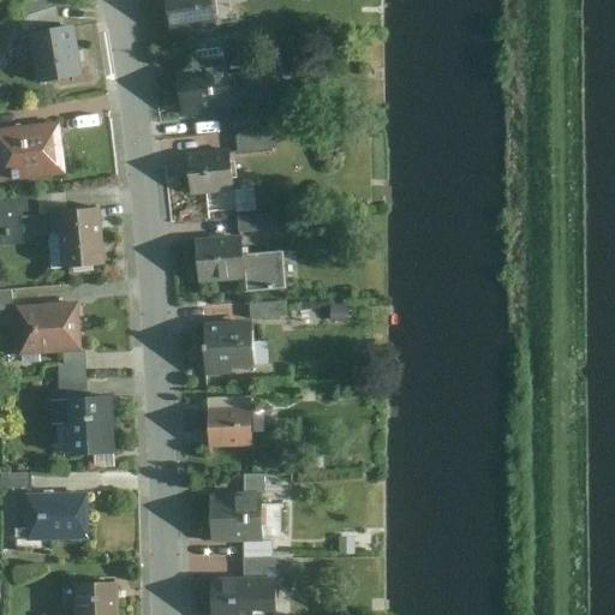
[(19,18),(57,9),(53,0),(25,0),(16,3),(19,18)]
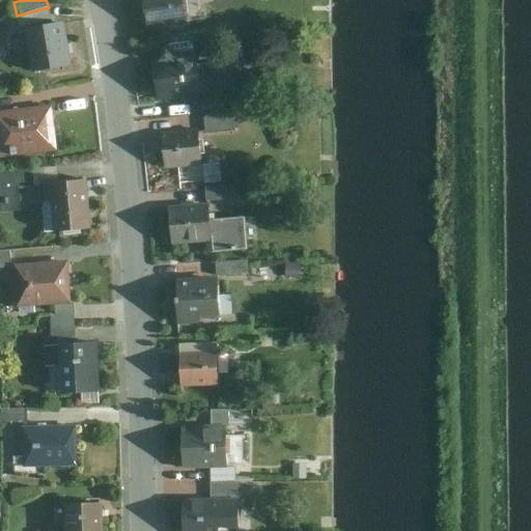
[(183,0),(142,0),(147,28),(187,23),(183,0)]
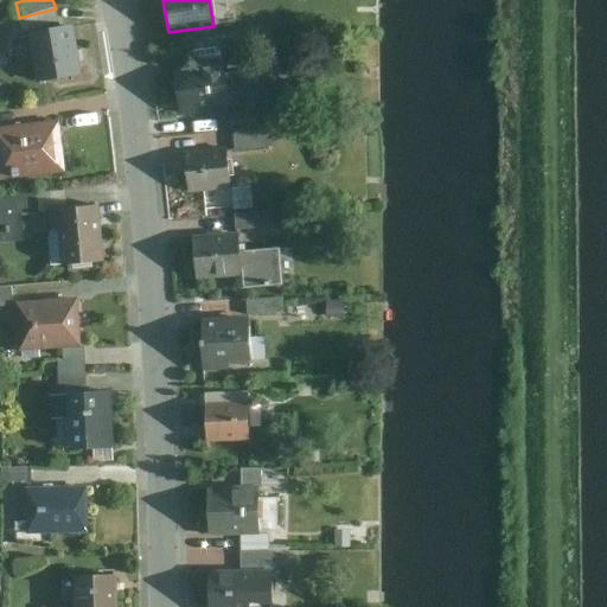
[(19,18),(23,32),(59,21),(56,8),(19,18)]
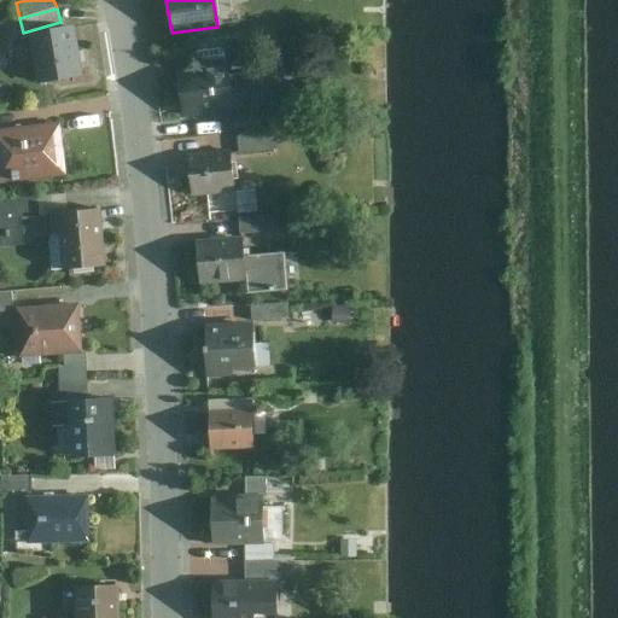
[(75,27),(31,35),(40,82),(85,74),(75,27)]
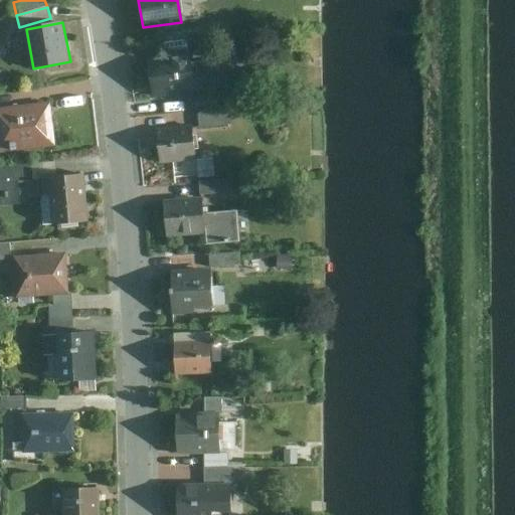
[(188,55),(146,61),(151,97),(175,93),(177,103),(211,98),(215,90),(211,64),(204,59),(189,61),(188,55)]
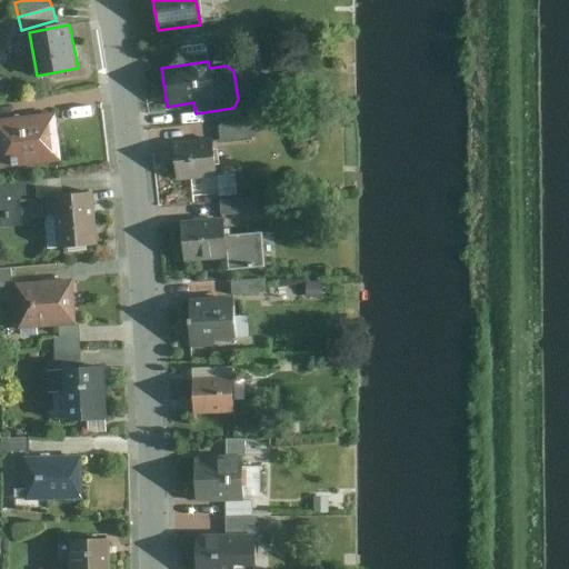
[(58,113),(0,119),(0,170),(63,162),(58,113)]
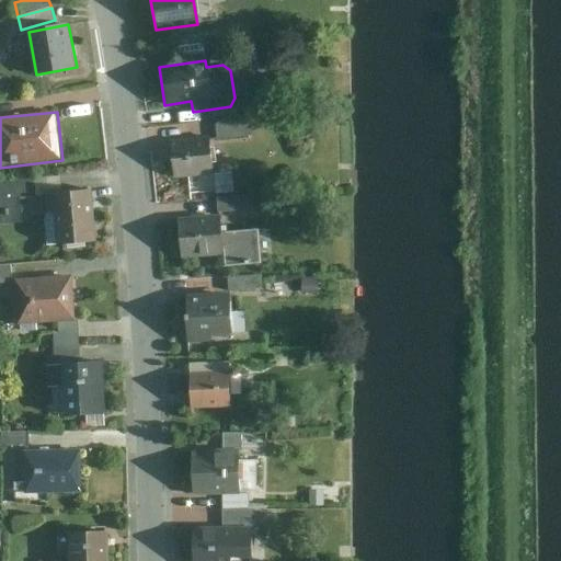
[(250,117),(214,121),(216,139),(252,136),(250,117)]
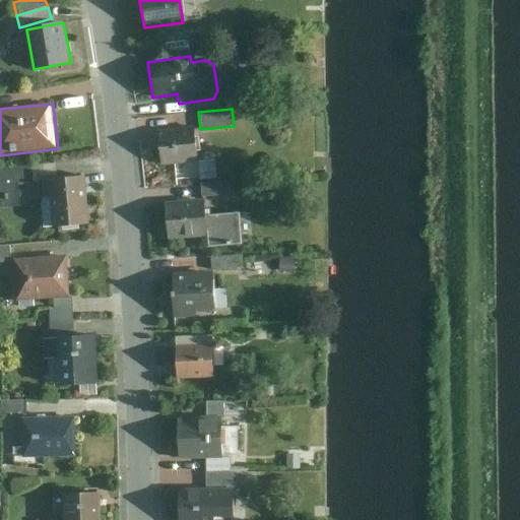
[(194,127),(158,131),(161,165),(197,160),(194,127)]
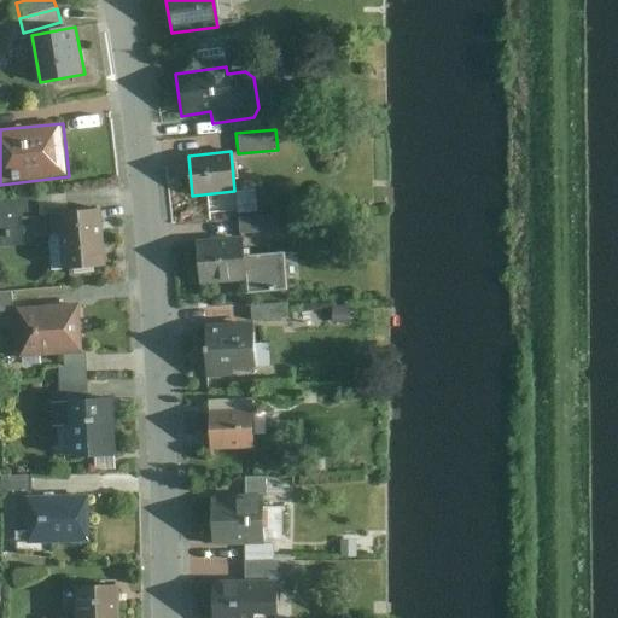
[(235,191),(239,214),(261,210),(257,187),(235,191)]
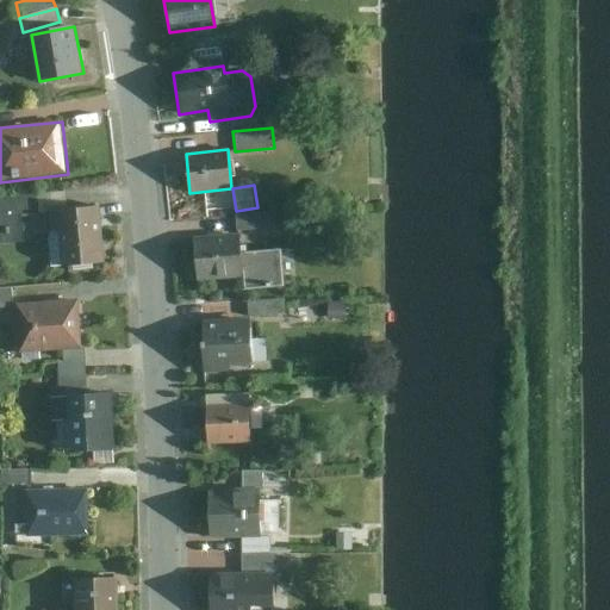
[(38,194),(0,198),(0,244),(25,242),(23,215),(41,213),(38,194)]
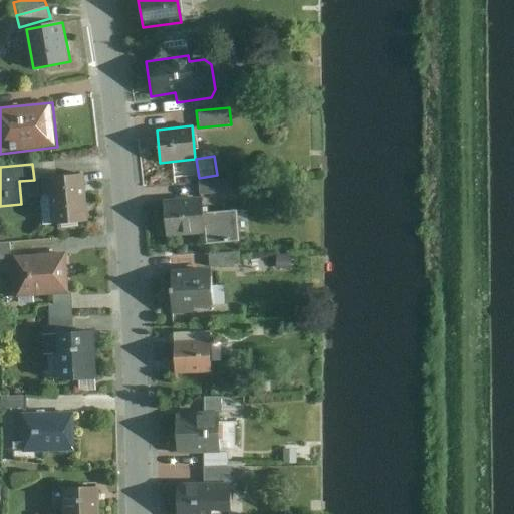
[(85,175),(44,178),(45,195),(51,195),(53,225),(90,222),(85,175)]
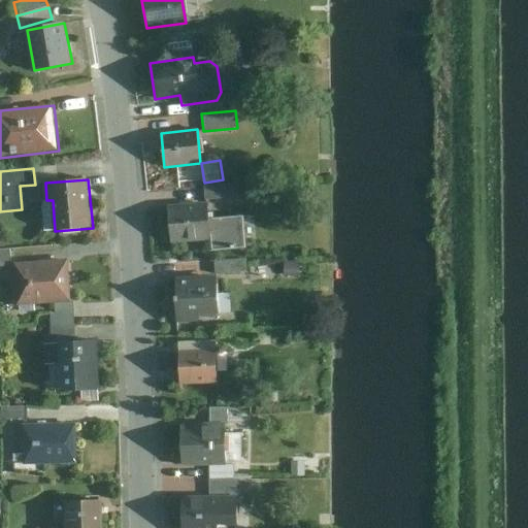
[(231,186),(203,188),(204,201),(232,198),(231,186)]
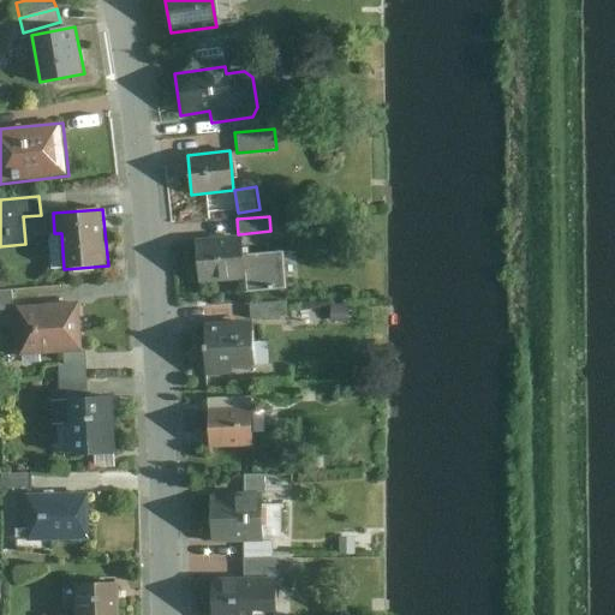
[(242,237),(192,242),(196,285),(242,281),(243,293),(285,290),(282,254),(243,257),(242,237)]
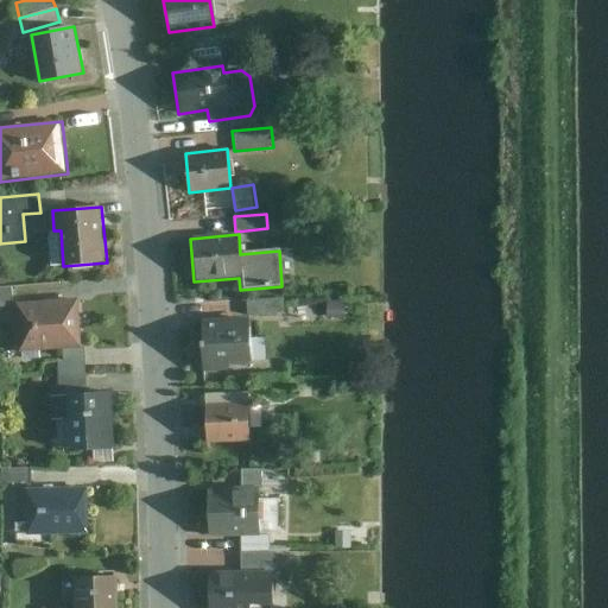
[(0,306),(13,306),(13,287),(0,287),(0,306)]
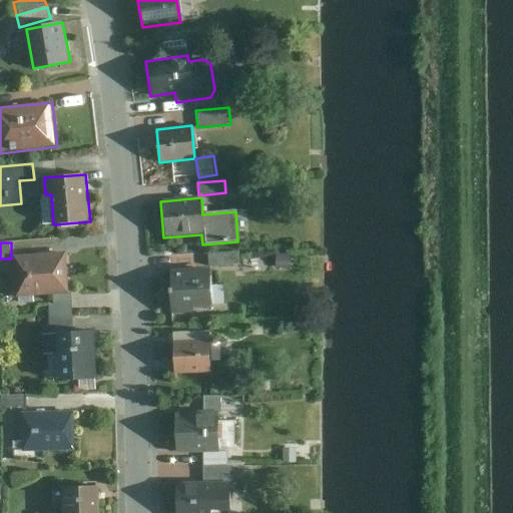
[(68,252),(16,257),(18,298),(71,295),(68,252)]
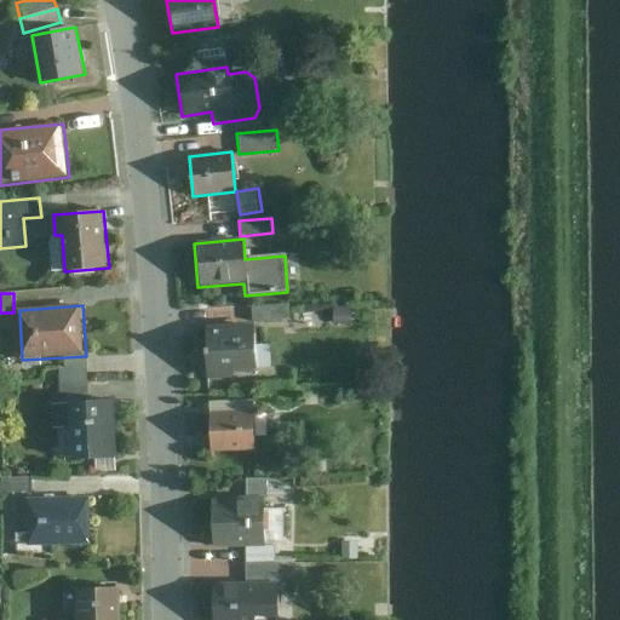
[(290,305),(251,306),(252,322),(291,321),(290,305)]
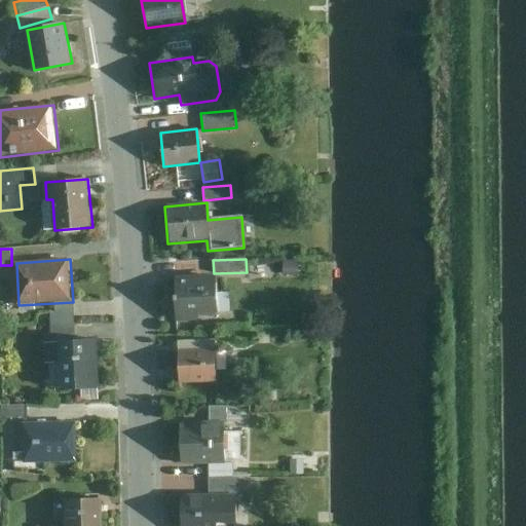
[(211,275),(173,276),(175,324),(197,323),(197,316),(213,315),(211,275)]
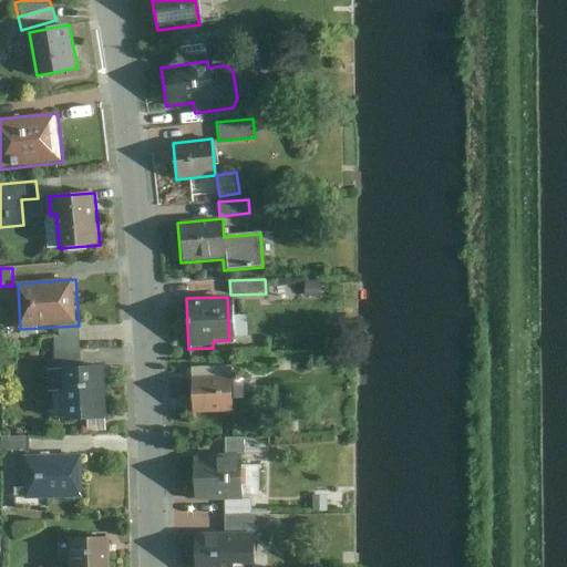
[(105,367),(66,368),(69,422),(107,421),(105,367)]
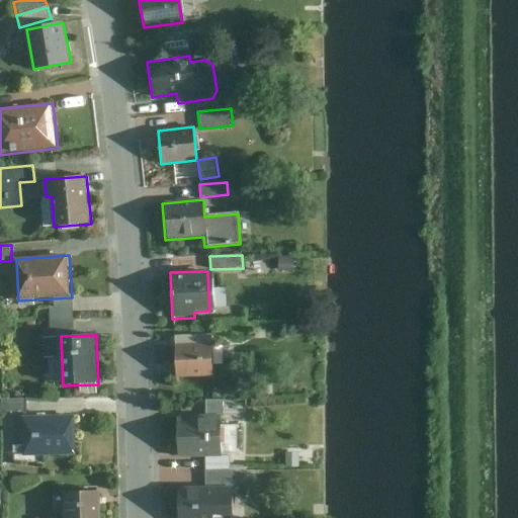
[(211,345),(173,346),(175,379),(212,376),(211,345)]
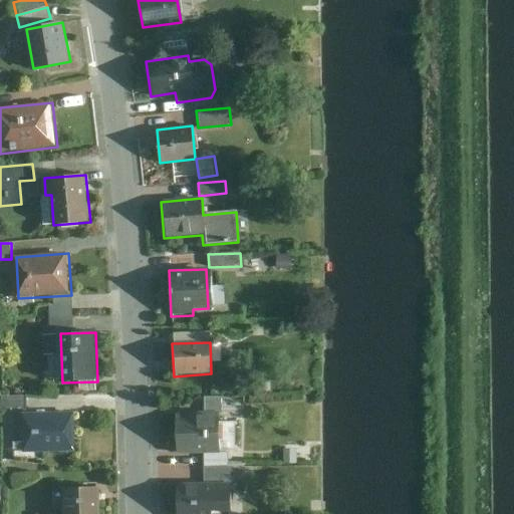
[(26,396),(2,397),(2,411),(26,411),(26,396)]
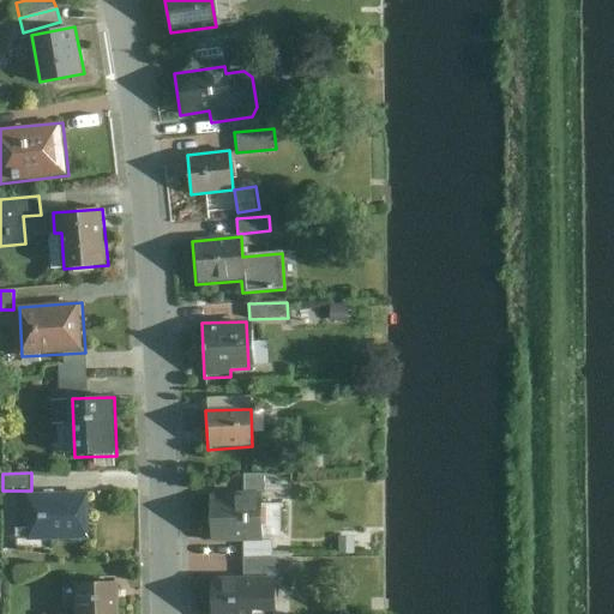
[(91,494),(28,494),(29,542),(91,541),(91,494)]
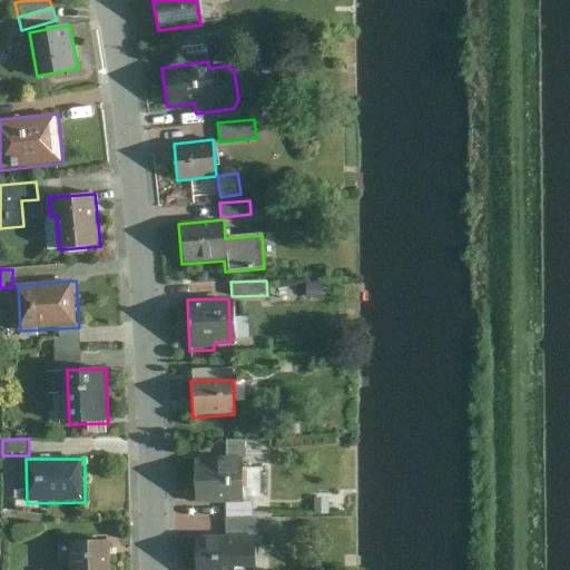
[(242,460),(194,461),(194,505),(225,504),(243,504),(242,460)]
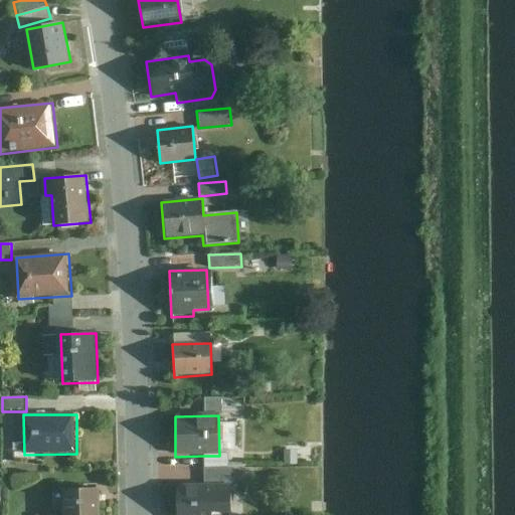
[(297,447),(283,448),(283,464),(297,463),(297,447)]
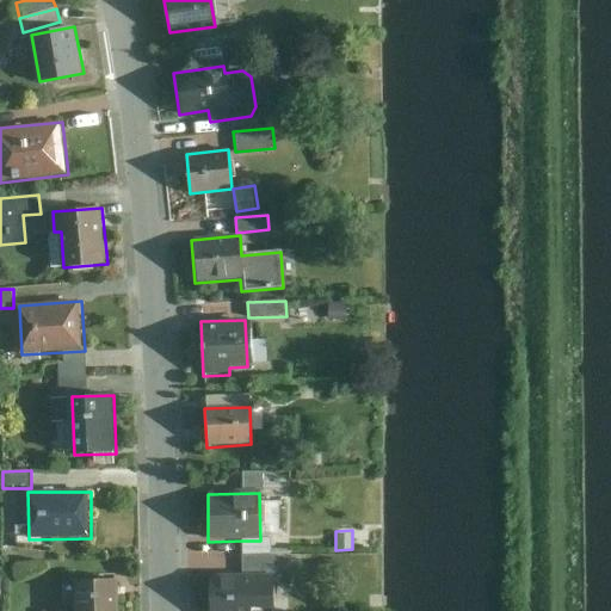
[(241,541),(241,557),(271,557),(271,541),(260,541),(241,541)]
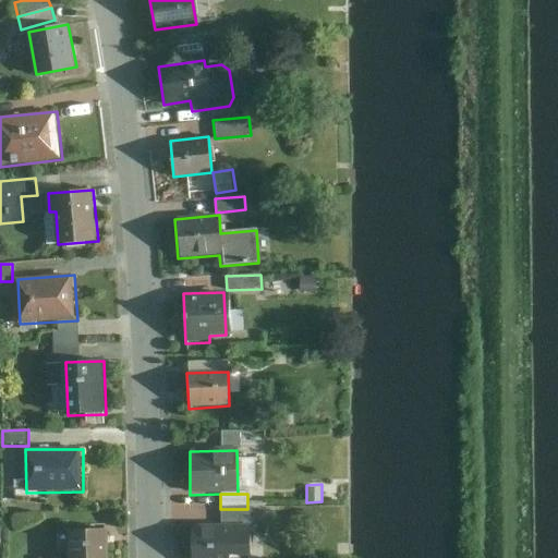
[(220,509),(220,528),(251,528),(251,509),(247,509),(220,509)]
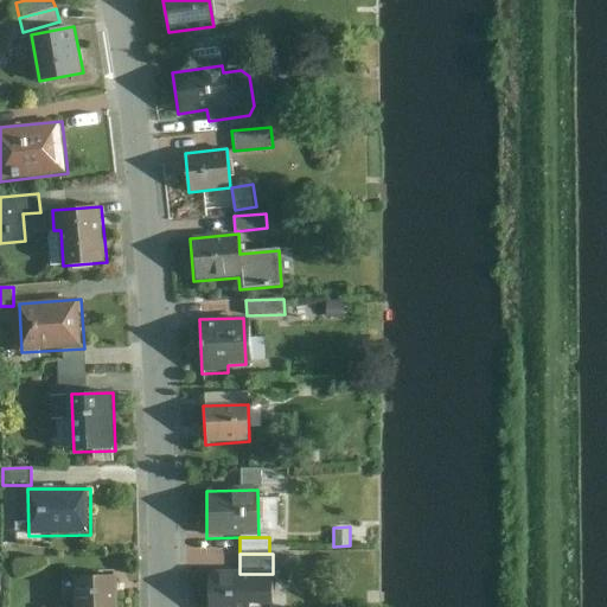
[(240,574),(208,574),(206,606),(273,606),(273,574),(240,574)]
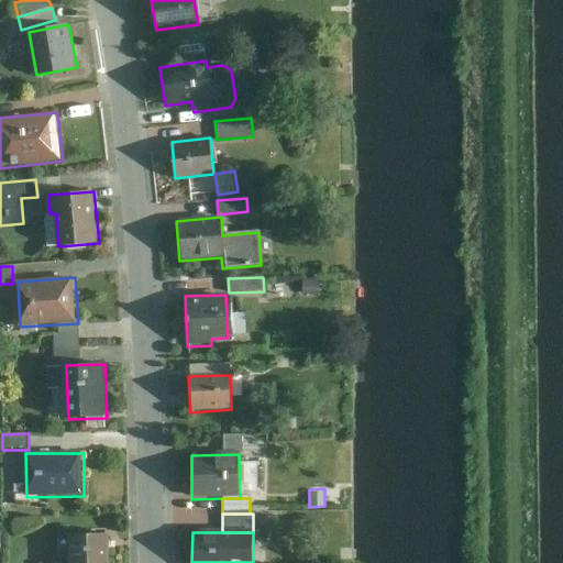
[(111,562),(111,537),(70,537),(70,562),(111,562)]
